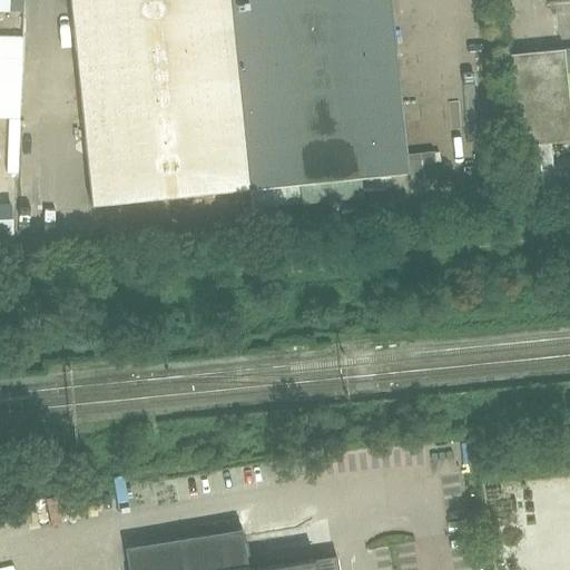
[(408,172),(390,0),(70,0),(92,207),(408,172)]
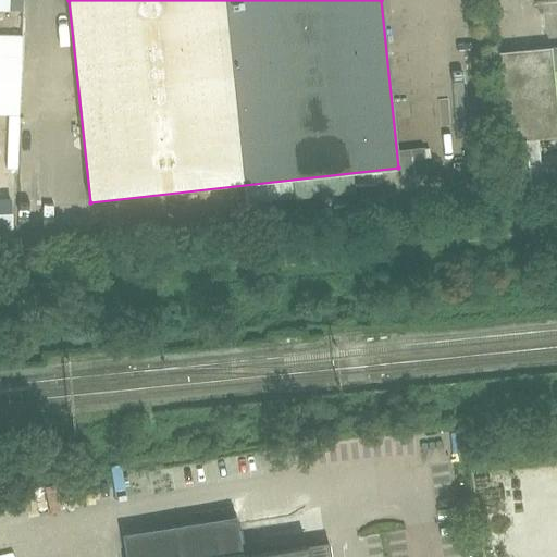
[(556,135),(556,107),(554,71),(556,70),(556,47),(552,48),(552,47),(496,52),(505,140),(512,140),(518,193),(543,190),(537,137),(556,135)]
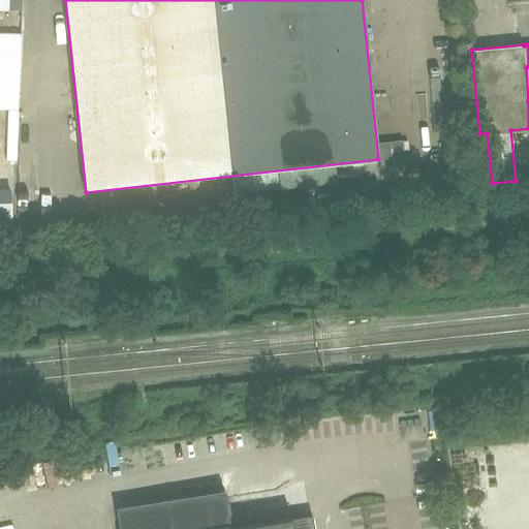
[(10,189),(0,189),(0,227),(12,227),(10,189)]
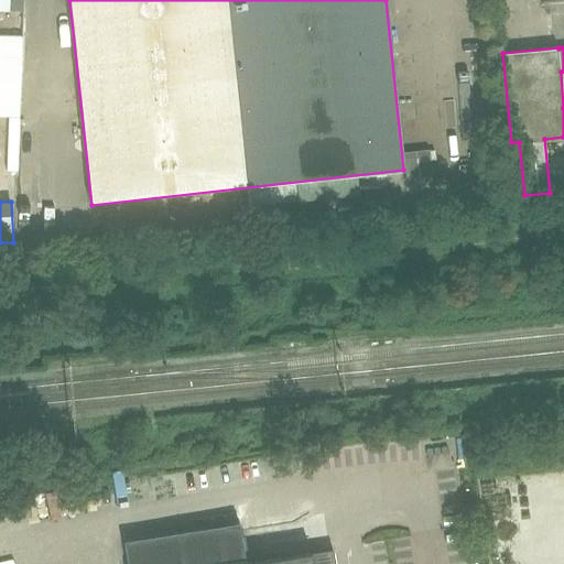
[(134,477),(126,478),(130,501),(139,499),(134,477)]
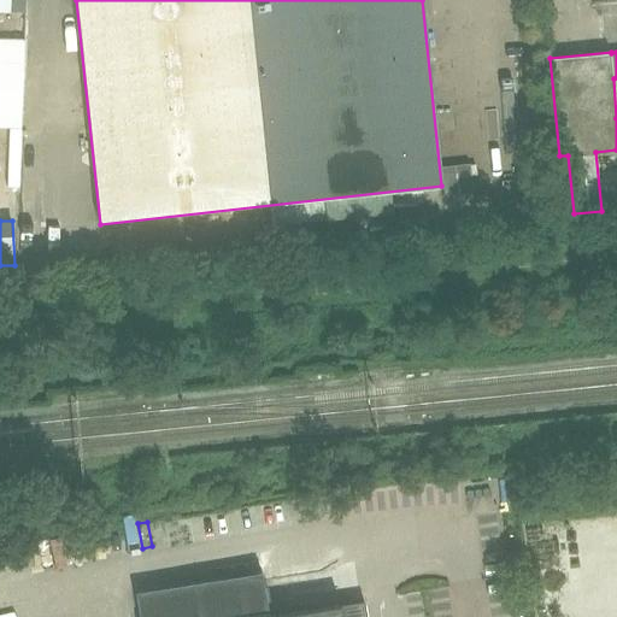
[(135,593),(139,616),(342,616),(340,601),(266,615),(260,573),(135,593)]
